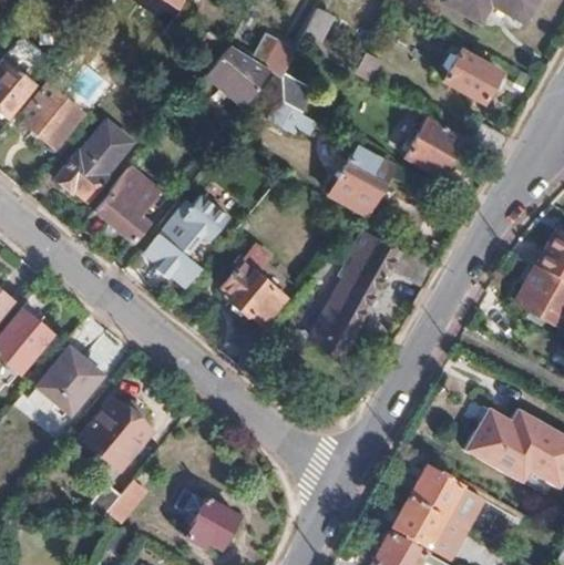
[(164,0),(181,10),(186,0),(164,0)]
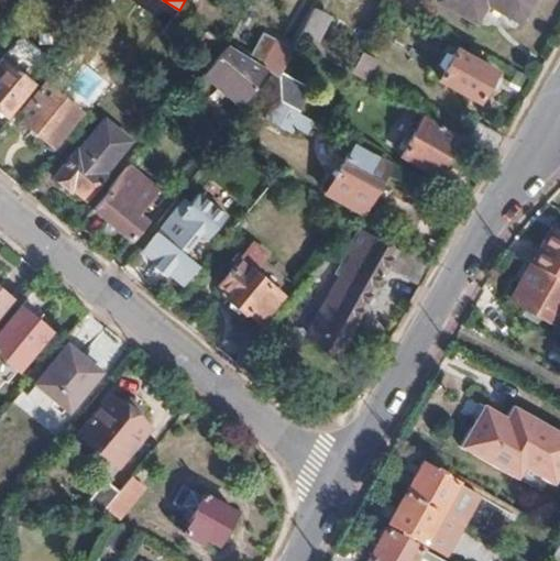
[(441,0),(476,19),(486,0),(493,0),(524,18),(534,0),(441,0)]
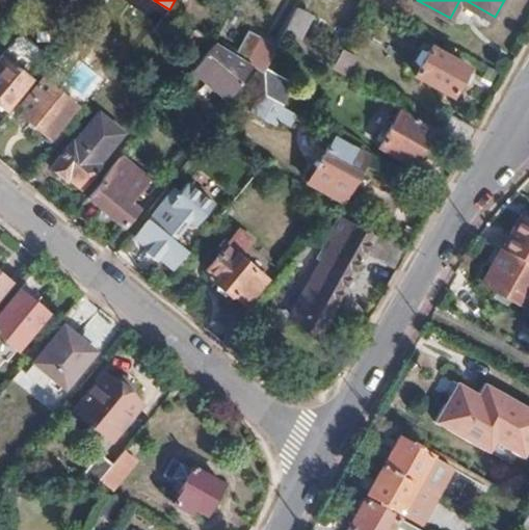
[(295,45),(312,14),(298,7),(286,31),(283,37),(295,45)]
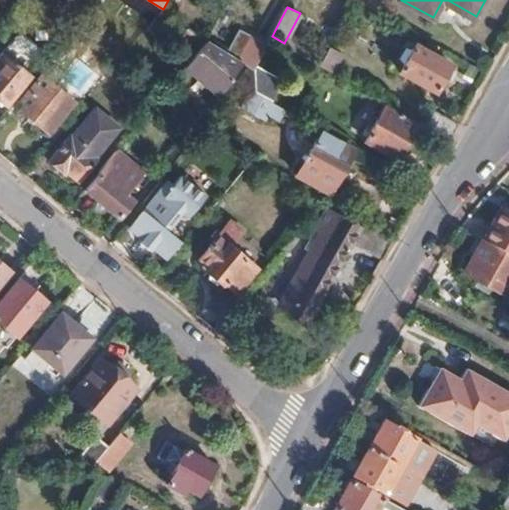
[(160,36),(175,17),(161,8),(147,25),(160,36)]
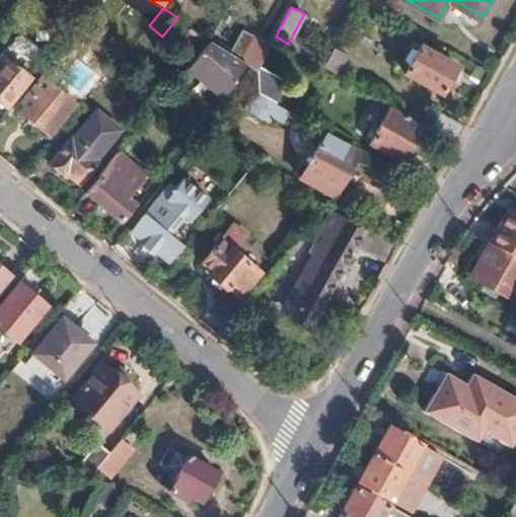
[(252,64),(260,68),(268,53),(274,41),(258,32),(244,59),(245,60),(252,64)]
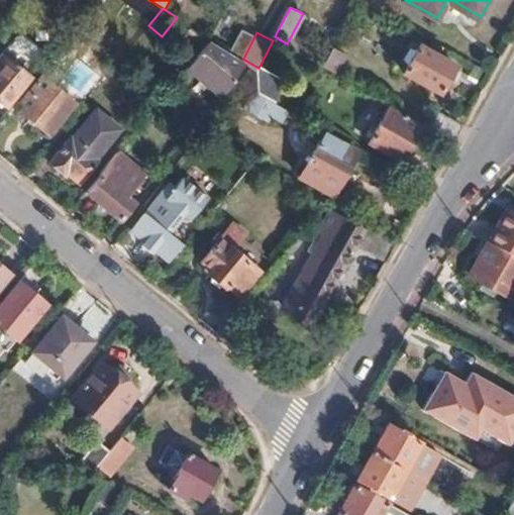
[(244,60),(243,59),(209,38),(189,65),(221,90),(244,60)]
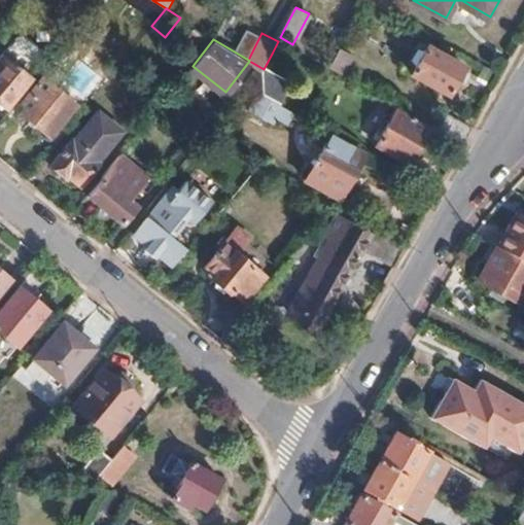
[(449,95),(465,63),(430,43),(413,75),(449,95)]
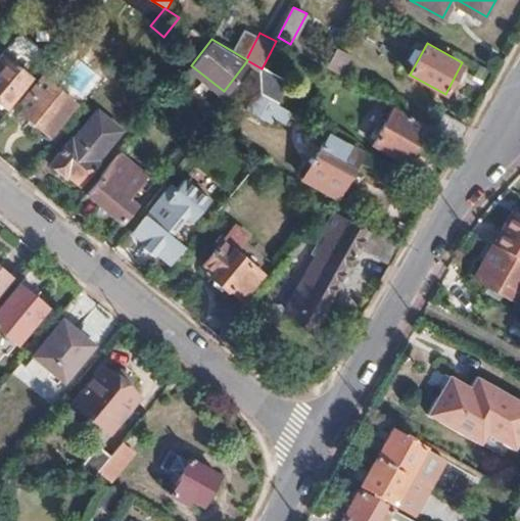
[(340,72),(348,55),(336,49),(328,64),(340,72)]
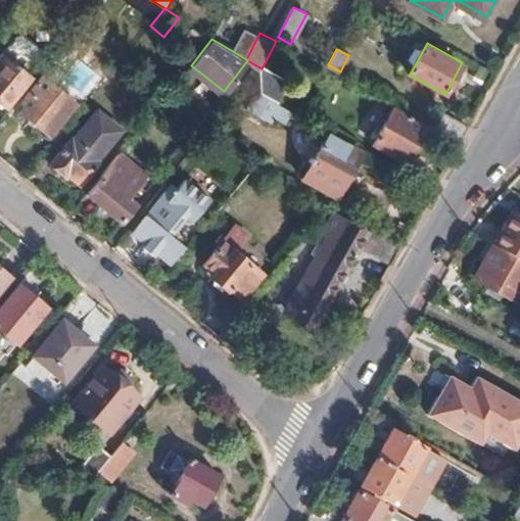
[(279,101),(296,67),(270,53),(262,68),(264,91),(279,101)]
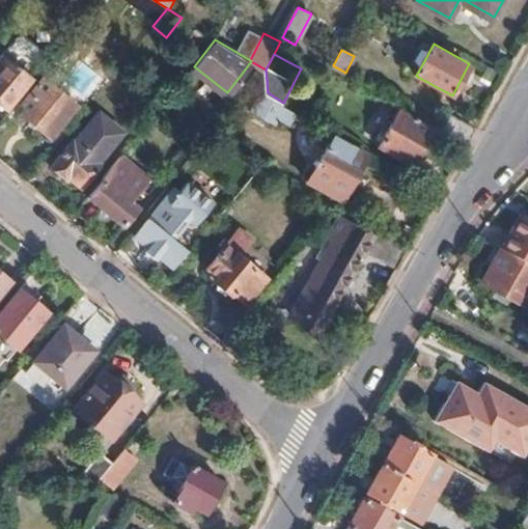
[(30,78),(1,55),(0,55),(0,105),(2,107),(4,104),(8,107),(30,78)]
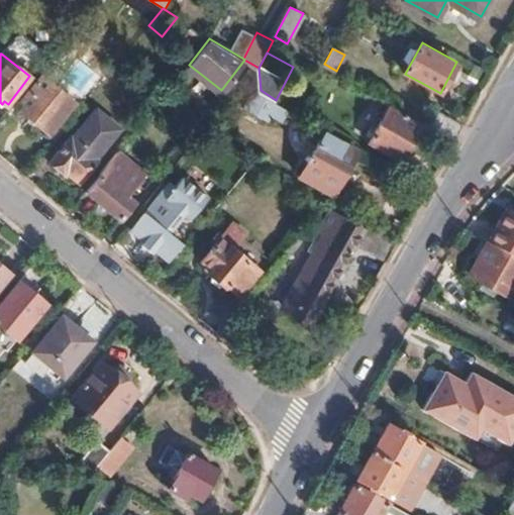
[(84,58),(67,79),(87,95),(104,74),(84,58)]
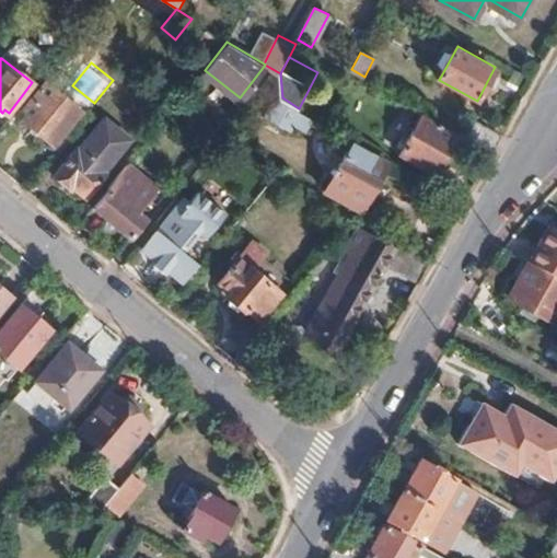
[(83,108),(48,81),(21,115),(56,141),(83,108)]
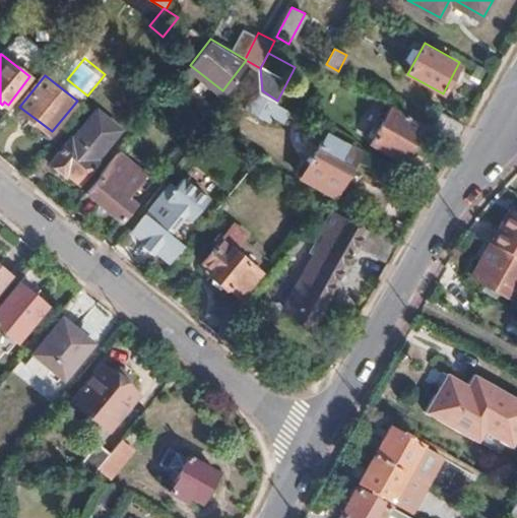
[(97,107),(52,163),(67,174),(69,172),(81,181),(123,128),(97,107)]
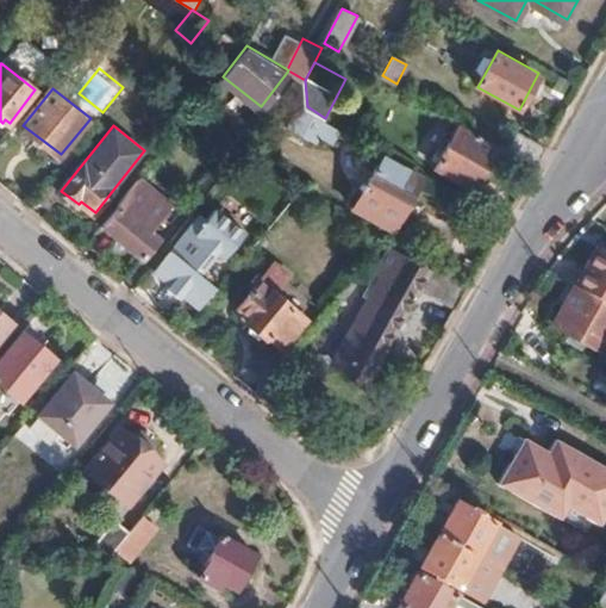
[(497,147),(458,126),(437,166),(475,187),(497,147)]
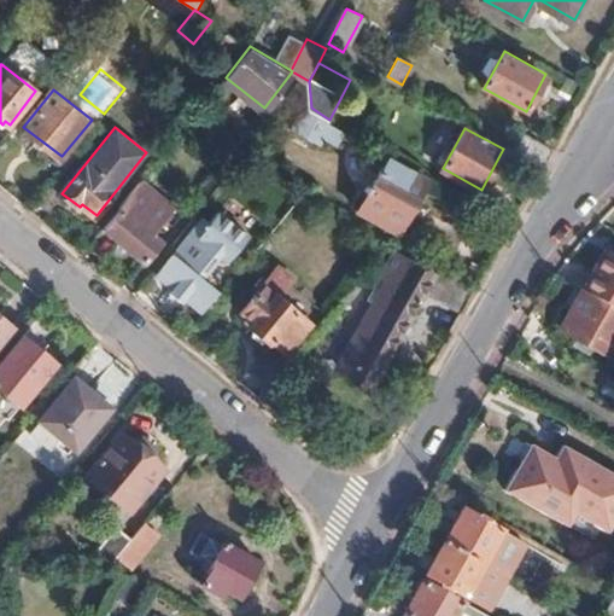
[(427,179),(387,157),(360,207),(399,230),(427,179)]
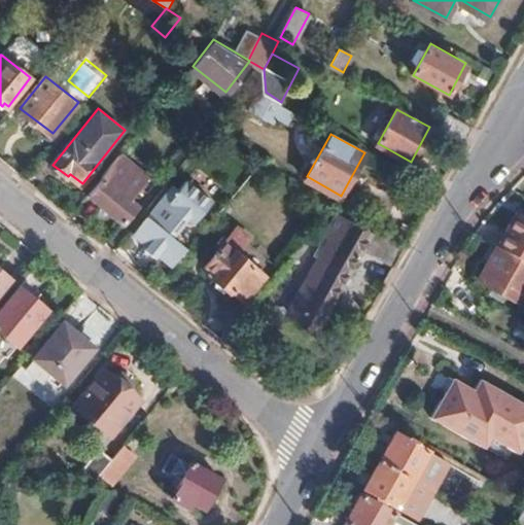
[(119,156),(105,176),(90,195),(123,220),(137,203),(134,199),(148,180),(119,156)]
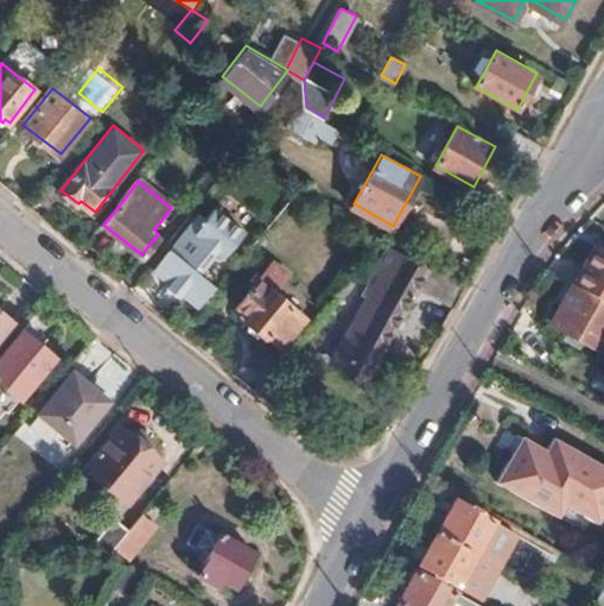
[(195,225),(159,266),(176,281),(171,286),(182,295),(186,289),(202,302),(217,284),(201,271),(221,246),(195,225)]
